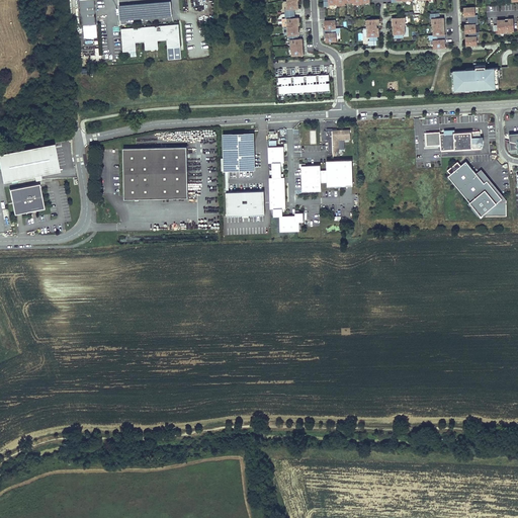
[(75,0),(77,25),(95,24),(93,0),(75,0)]
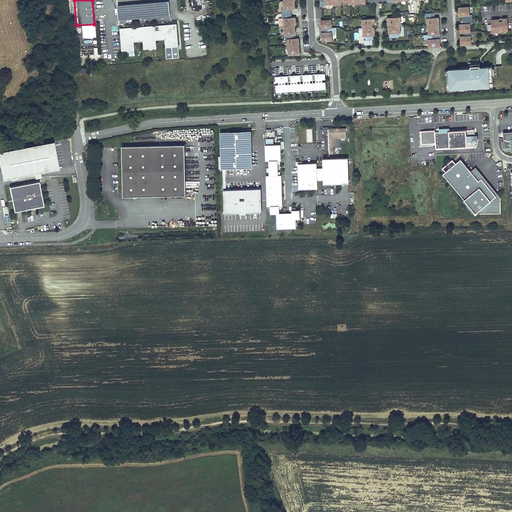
[(290,14),(290,9),(294,9),(294,1),(284,2),(283,2),(283,9),(281,9),(282,14),(290,14)]
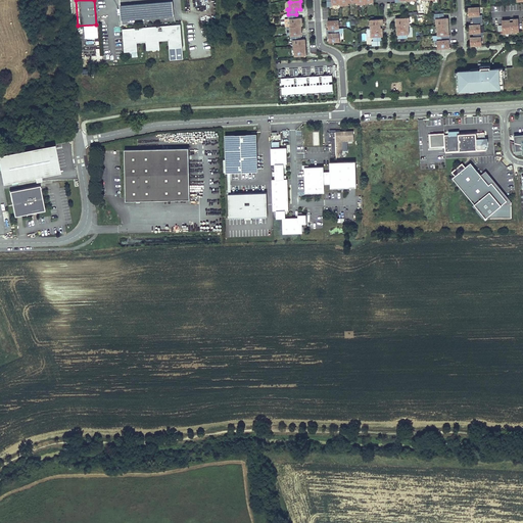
[(479,7),(468,7),(468,17),(472,16),(472,20),(482,19),(482,15),(480,15),(479,7)]
